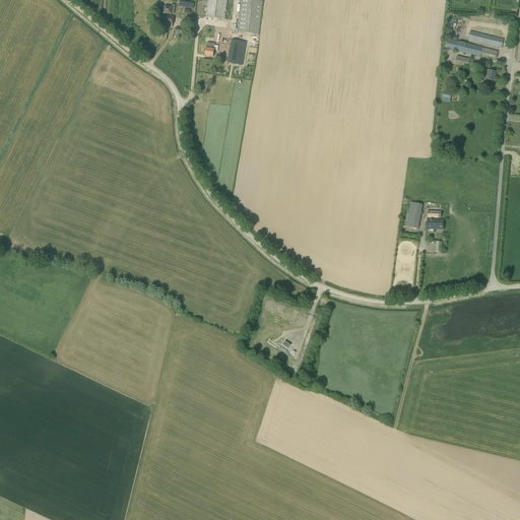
[(224,19),(226,0),(207,0),(205,17),(224,19)]
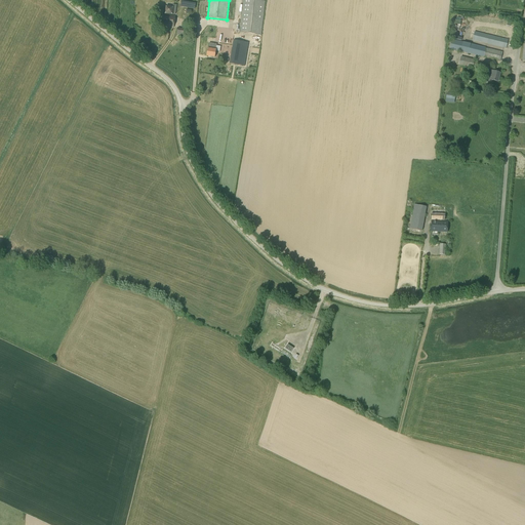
[(261,35),(265,1),(253,0),(243,0),(239,33),(261,35)]
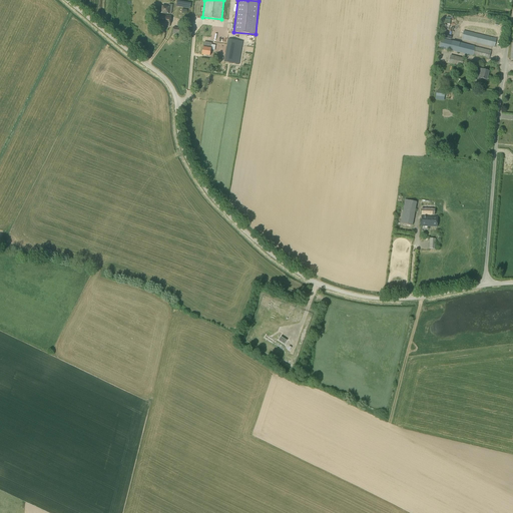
[(170,16),(171,12),(160,10),(160,15),(158,14),(157,25),(169,27),(171,16),(170,16)]
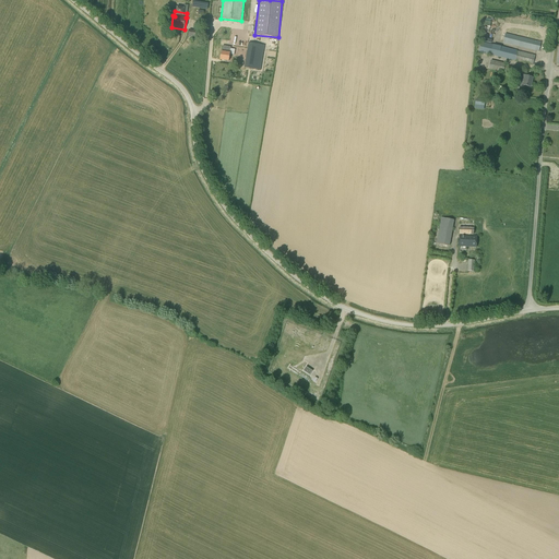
[(539,51),(542,43),(506,34),(503,43),(539,51)]
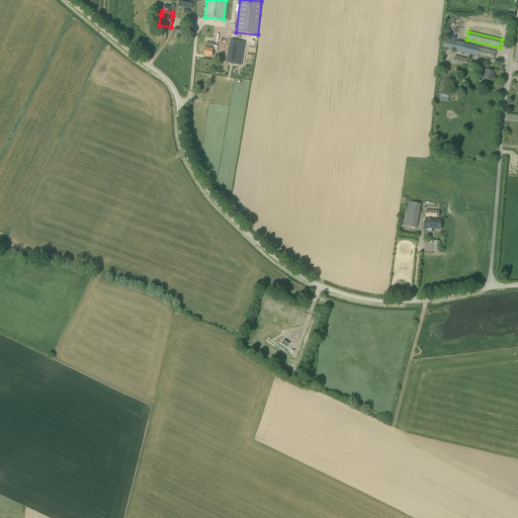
[(241,66),(245,42),(230,39),(226,63),(241,66)]
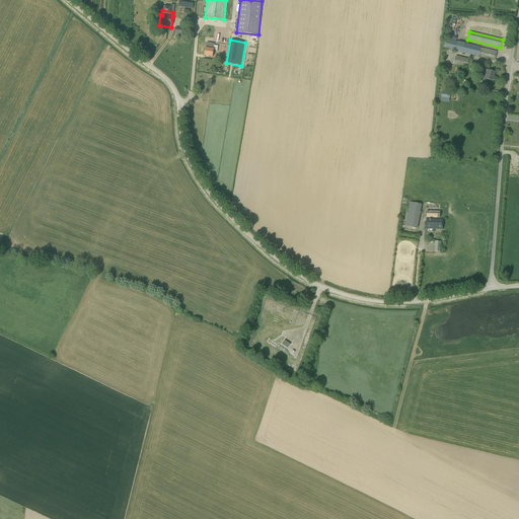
[(495,61),(497,52),(450,41),(448,50),(495,61)]
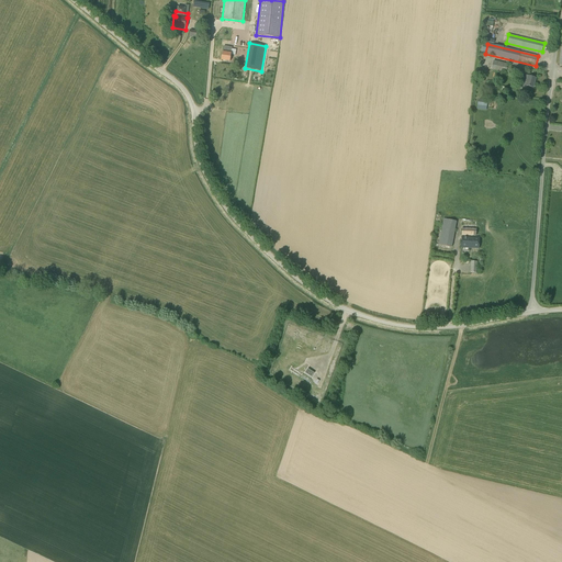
[(231,54),(232,47),(224,46),(223,53),(222,53),(221,60),(231,62),(232,54),(231,54)]
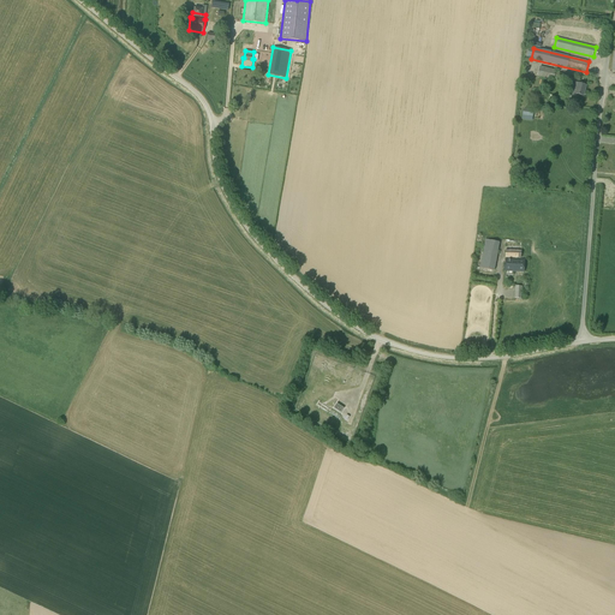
[(566,82),(568,75),(556,72),(556,70),(539,66),(537,77),(554,81),(554,79),(566,82)]
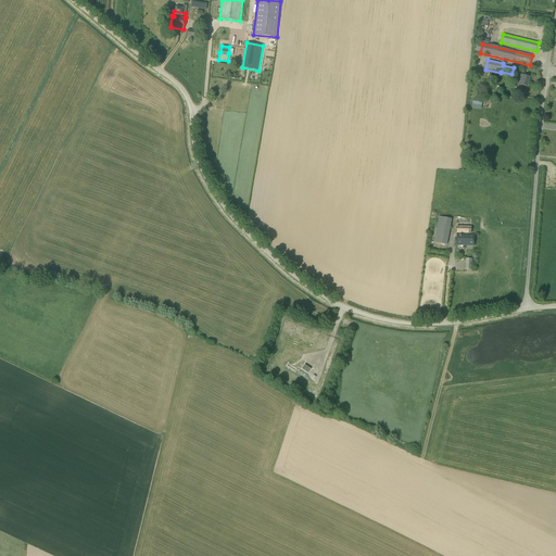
[(528,87),(530,77),(518,74),(515,86),(519,87),(520,85),(528,87)]
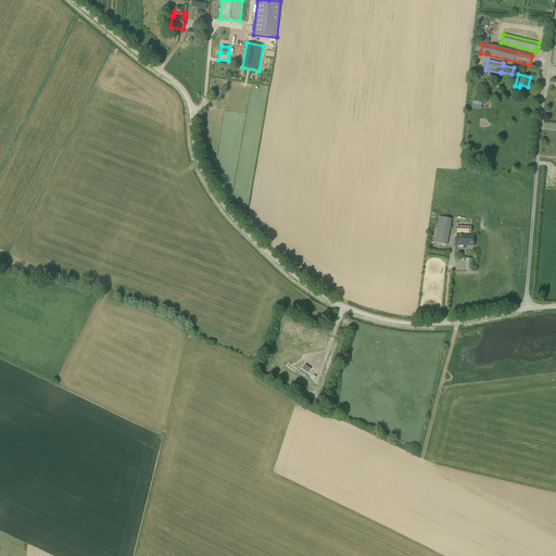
[(446,244),(452,219),(439,216),(433,242),(446,244)]
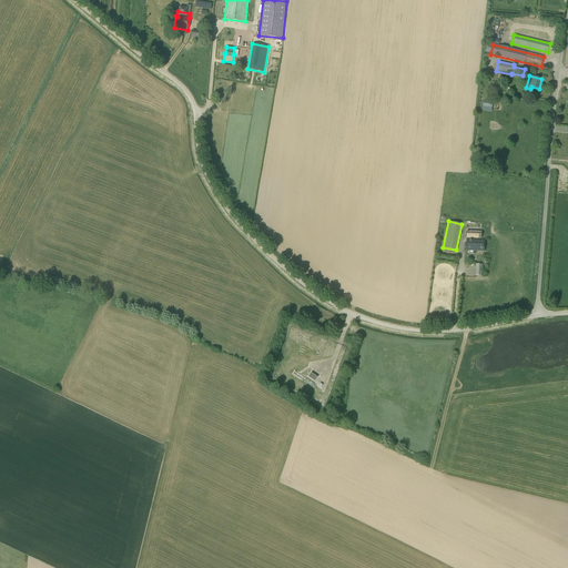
[(482,239),(482,231),(482,226),(467,226),(467,237),(482,239)]
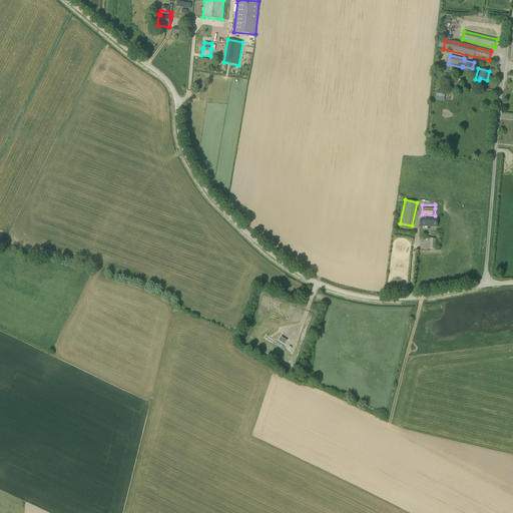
[(437,226),(438,216),(422,216),(421,226),(437,226)]
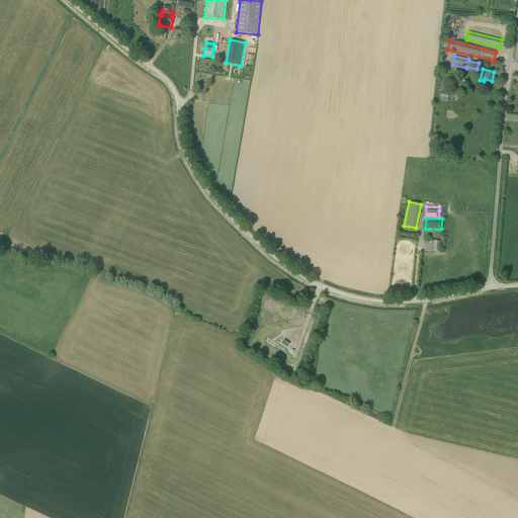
All buildings are outlined.
